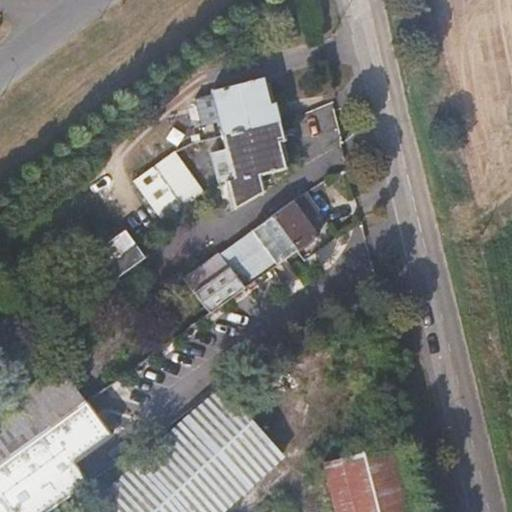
[(273,123),(262,79),(211,92),(222,136),(273,123)]
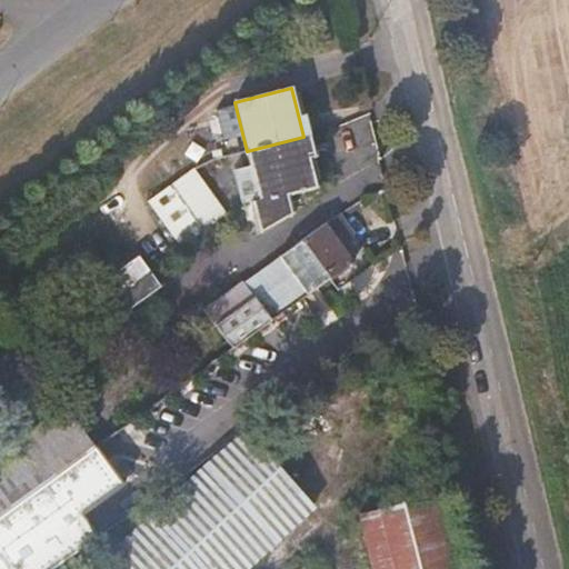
[(316,187),(303,137),(247,151),(252,171),(259,200),(251,201),(259,233),(291,212),(288,195),(316,187)]
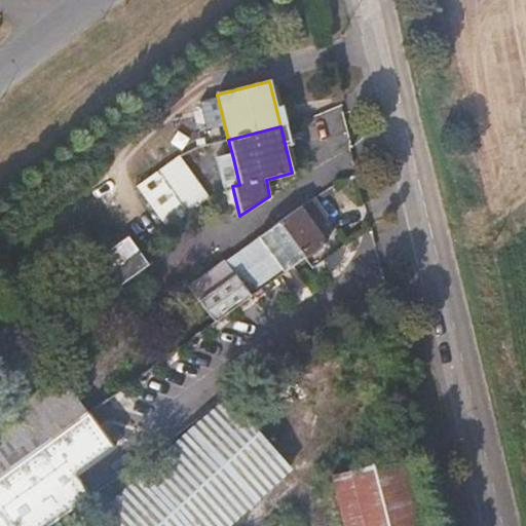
[(211,197),(197,179),(180,156),(138,186),(168,228),(189,212),(211,197)]
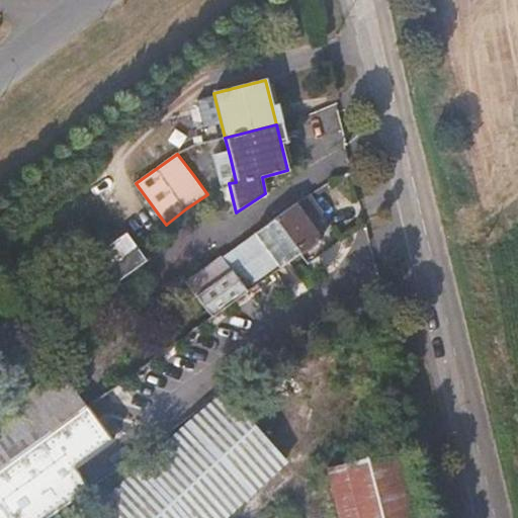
[(236,182),(230,156),(216,160),(222,185),(229,183),(236,182)]
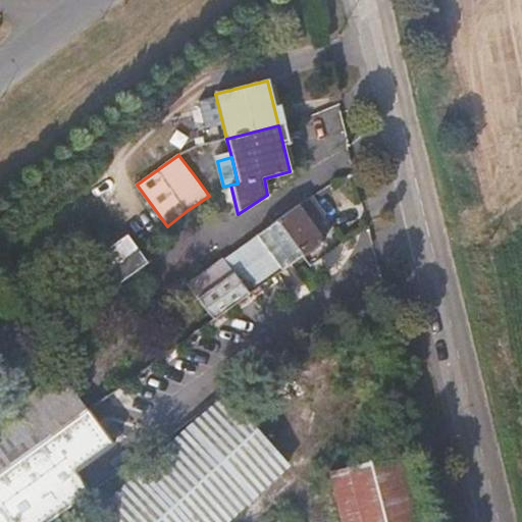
[(324,240),(313,223),(325,214),(311,194),(276,220),(302,256),(324,240)]
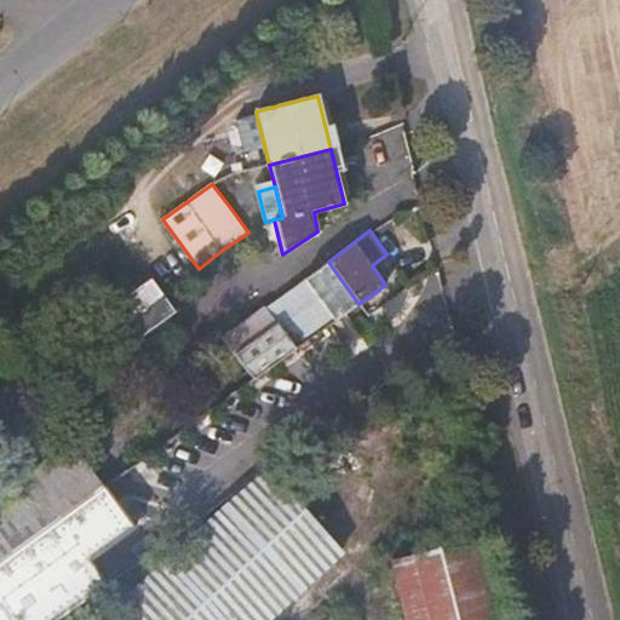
[(359,304),(328,262),(302,280),(299,283),(268,306),(264,308),(245,321),(223,337),(254,379),(315,334),(359,304)]
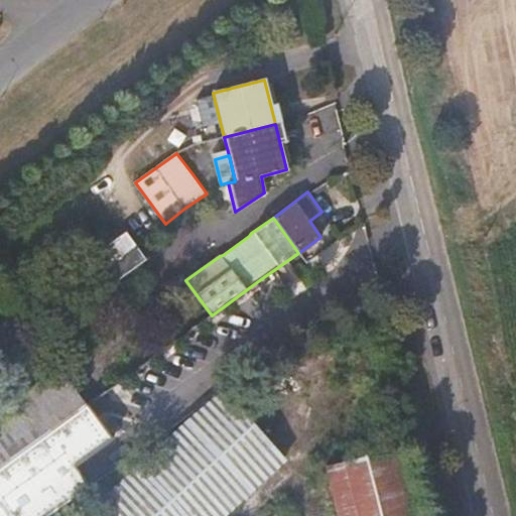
[(109,266),(135,245),(125,231),(84,264),(93,278),(109,266)]
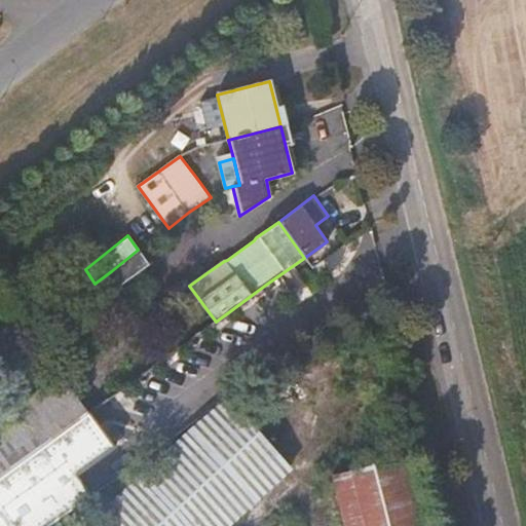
[(116,290),(149,265),(138,250),(111,271),(95,284),(79,294),(89,307),(100,299),(115,288),(116,290)]
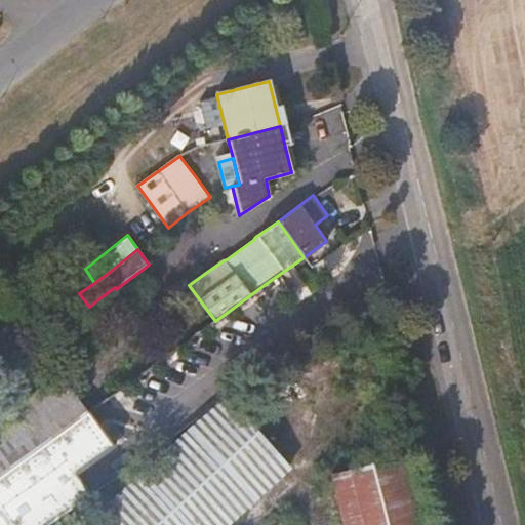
[(0,475),(2,474),(65,429),(88,412),(67,382),(59,372),(26,398),(0,416),(0,475)]
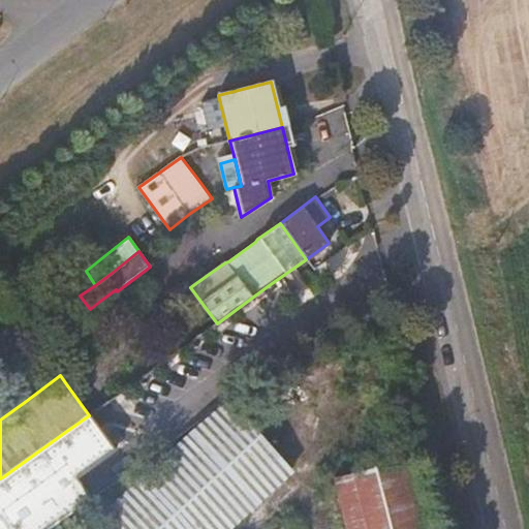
[(225,400),(84,528),(229,528),(292,472),(225,400)]
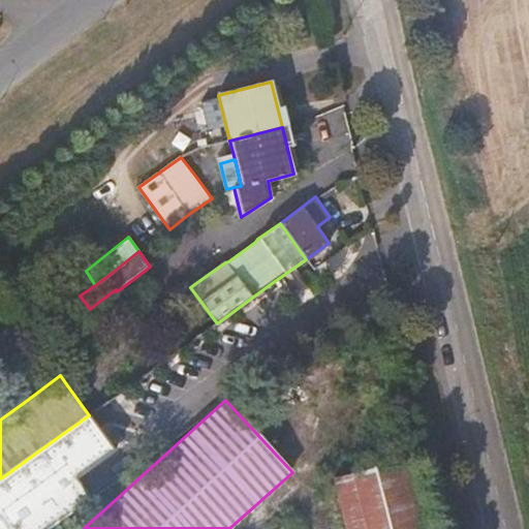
[(99,429),(111,421),(105,413),(94,423),(99,429)]
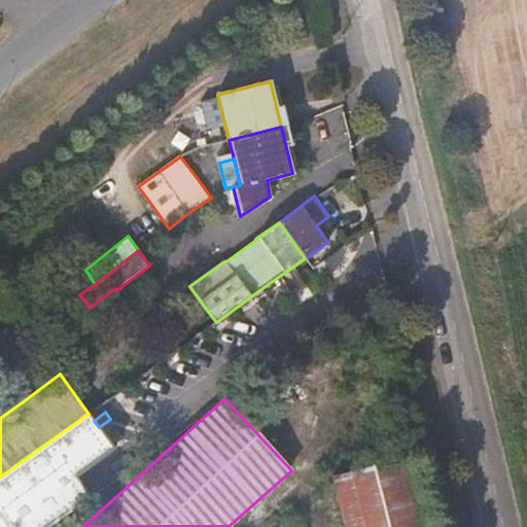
[(0,526),(48,526),(91,497),(75,477),(114,449),(99,427),(94,421),(89,414),(65,430),(2,476),(0,477),(0,526)]
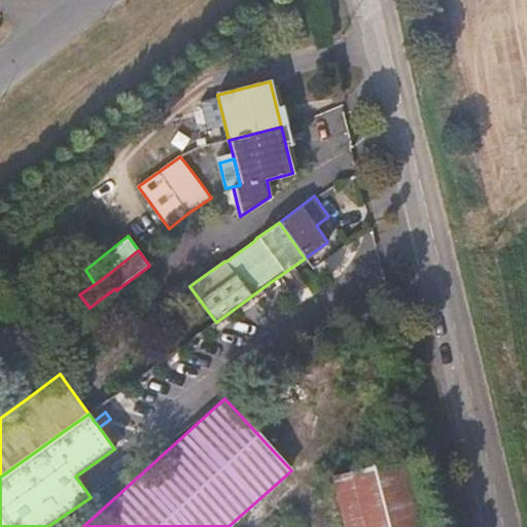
[(432,526),(415,456),(332,477),(341,512),(344,526),(432,526)]
